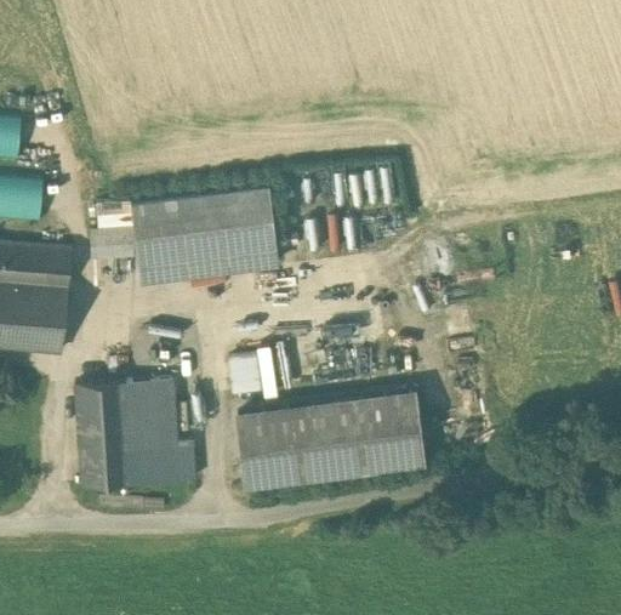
[(0,119),(0,157),(21,159),(24,121),(0,119)]
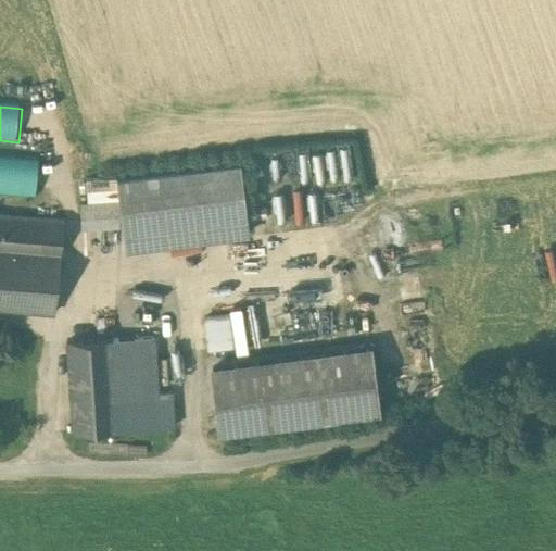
[(0,193),(39,197),(41,158),(0,153),(0,193)]
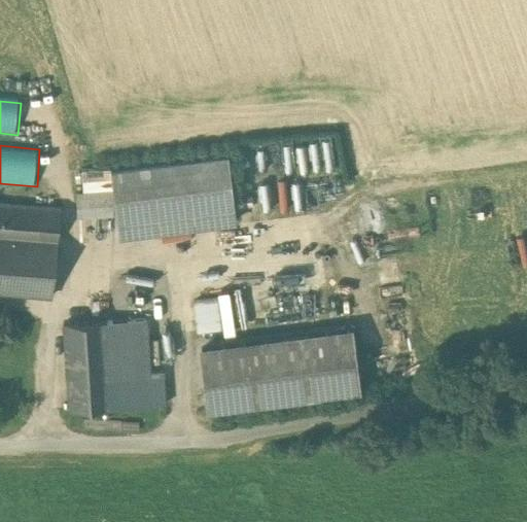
[(225,161),(111,175),(117,224),(232,210),(225,161)]
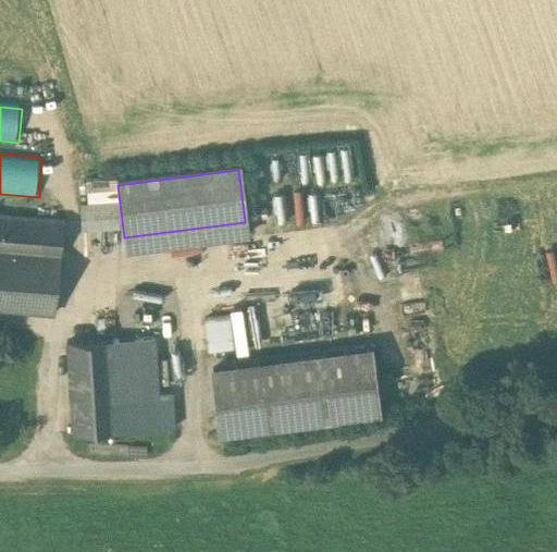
[(119,207),(79,209),(81,234),(120,231),(119,207)]
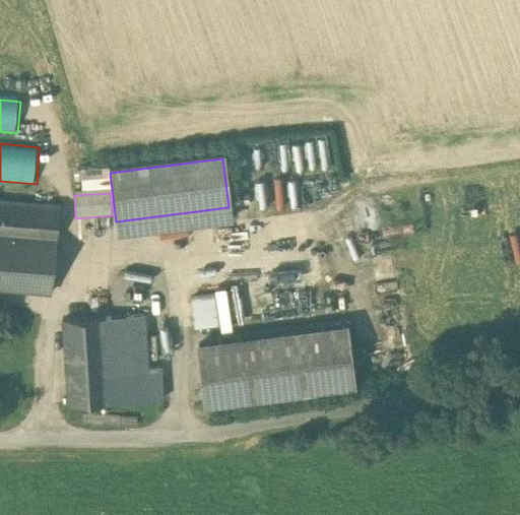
[(59,210),(0,204),(0,292),(51,297),(59,210)]
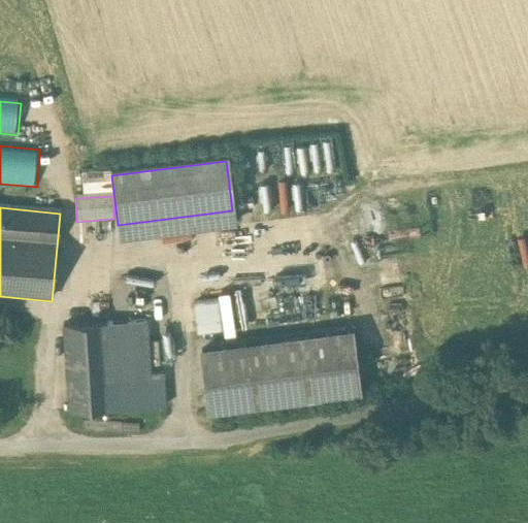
[(232,210),(118,225),(120,241),(234,228),(232,210)]
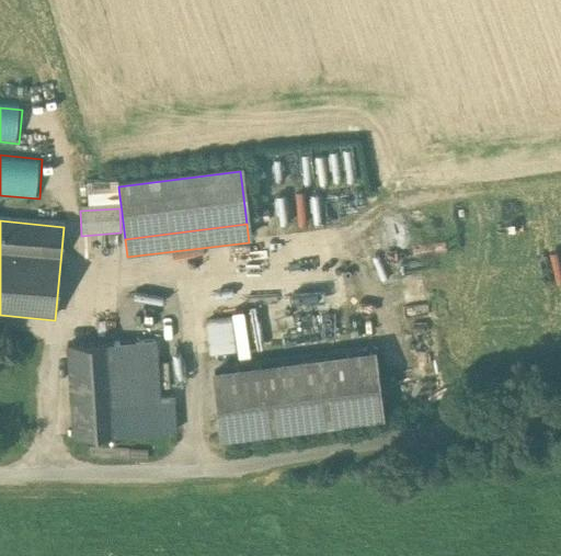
[(208,322),(209,355),(238,353),(237,321),(208,322)]
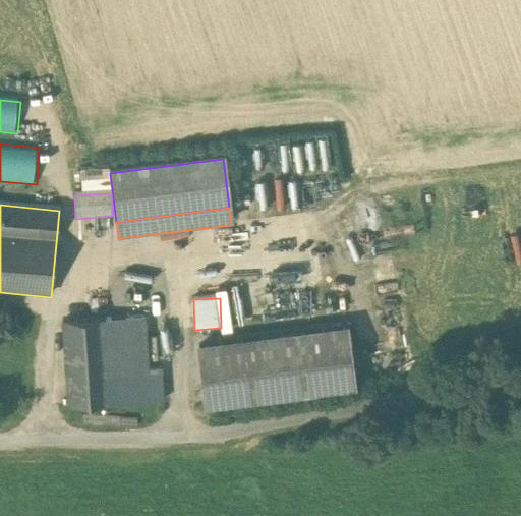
[(143,320),(105,323),(109,382),(148,380),(143,320)]
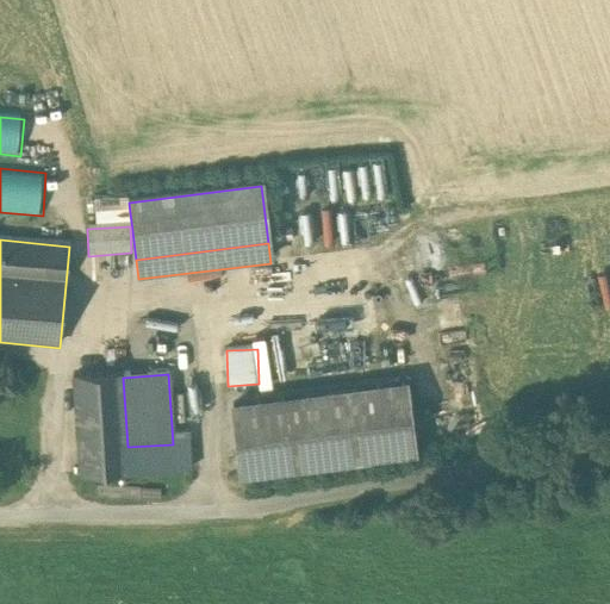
[(123,378),(73,380),(79,479),(130,475),(129,450),(128,447),(123,378)]
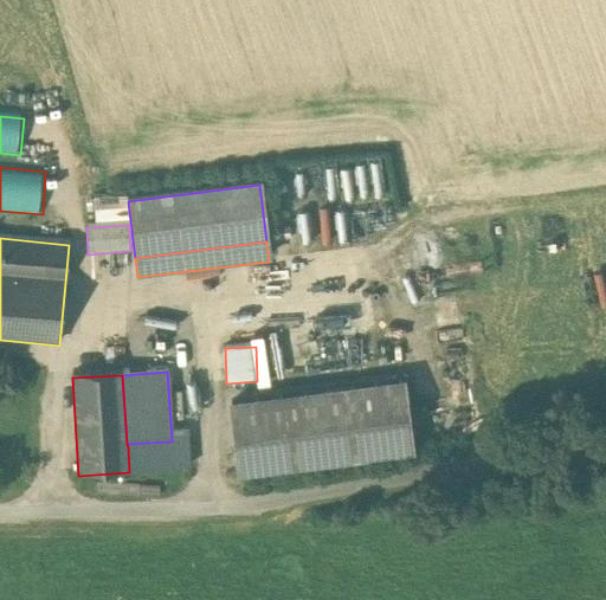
[(399,384),(231,405),(240,475),(408,453),(399,384)]
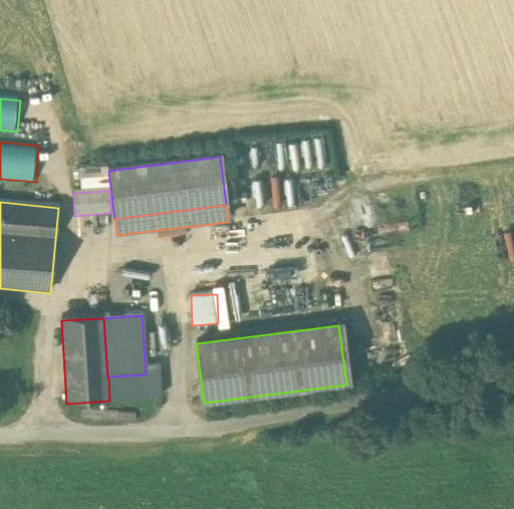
[(146,374),(107,376),(108,379),(109,401),(159,399),(158,373),(146,374)]
